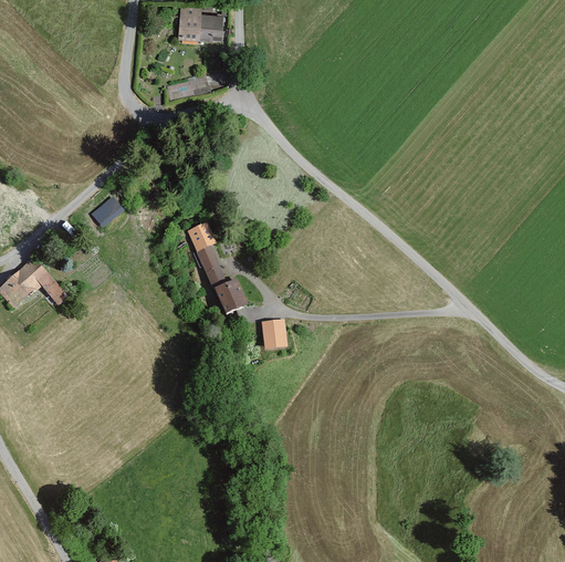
[(200,6),(179,4),(178,39),(219,40),(220,13),(199,13),(200,6)]
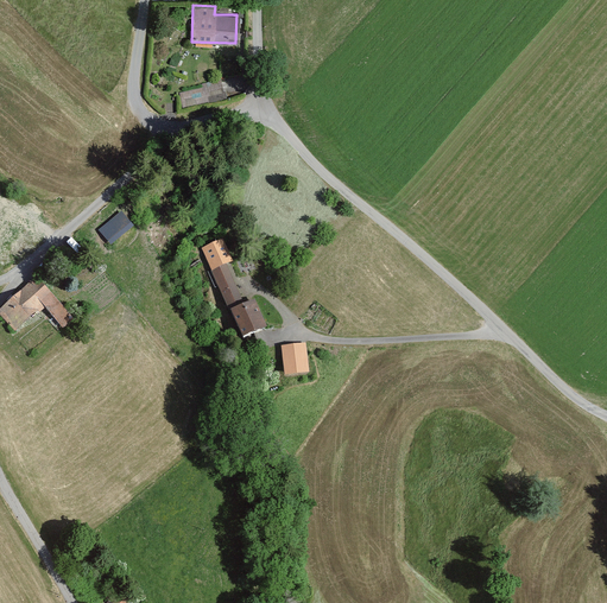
[(223,97),(219,78),(177,88),(181,107),(223,97)]
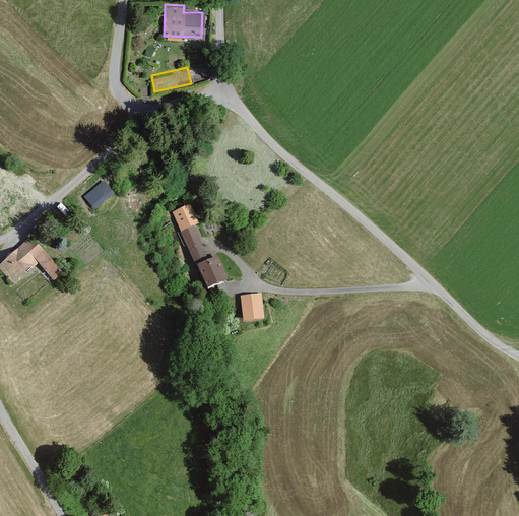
[(84,191),(93,201),(112,184),(103,174),(84,191)]
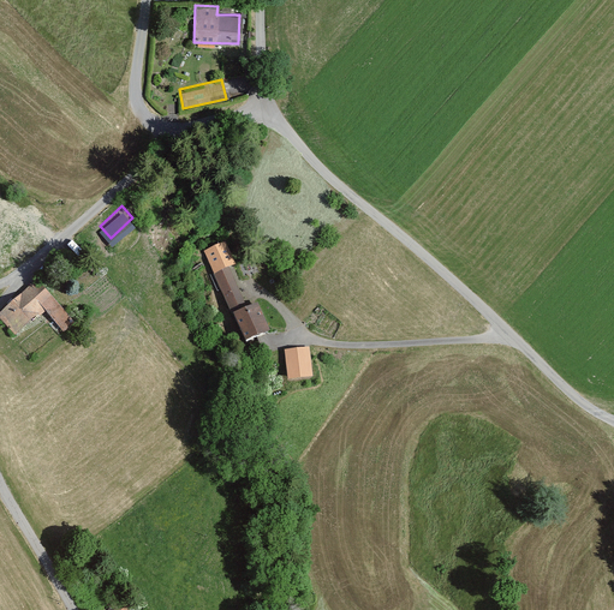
[(236,261),(219,243),(203,250),(213,270),(210,271),(228,310),(244,304),(226,265),(236,261)]
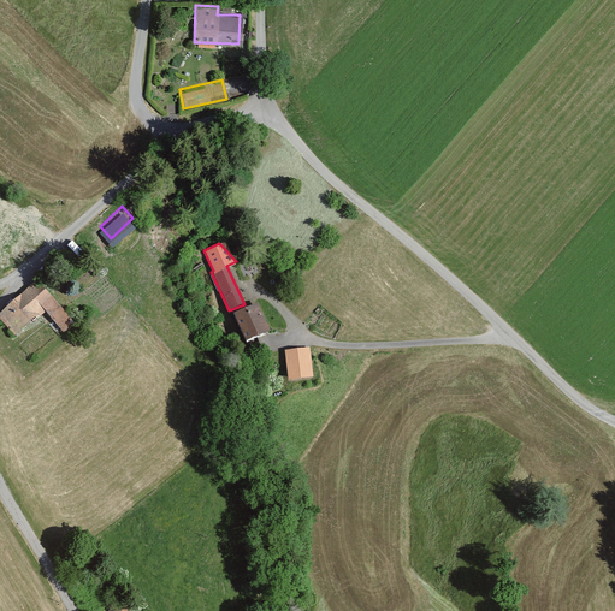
[(75,321),(37,278),(0,308),(0,318),(13,334),(46,309),(64,331),(75,321)]
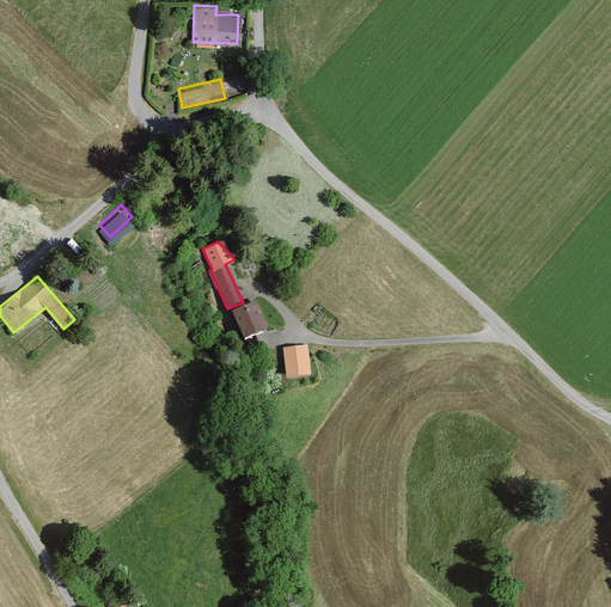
[(267,327),(255,301),(231,312),(243,338),(267,327)]
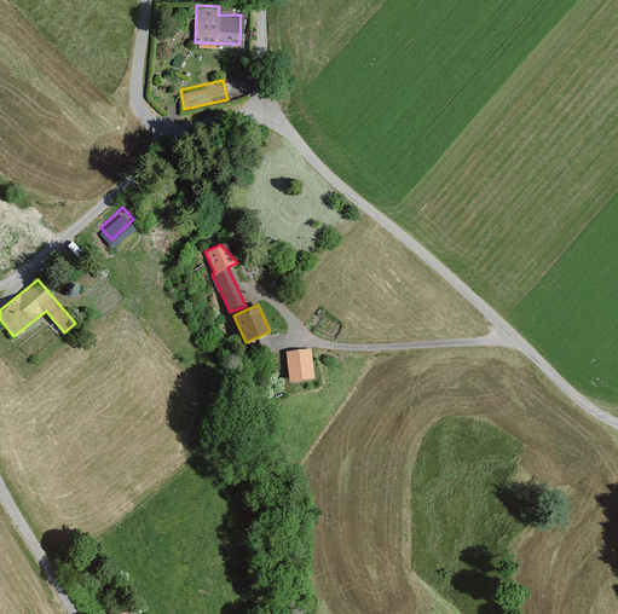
[(310,349),(287,351),(289,377),(312,376),(310,349)]
